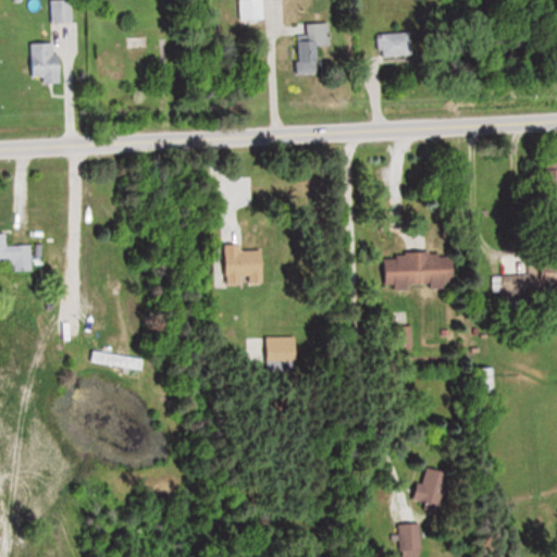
[(74,22),(73,0),(49,0),(50,22),(74,22)]
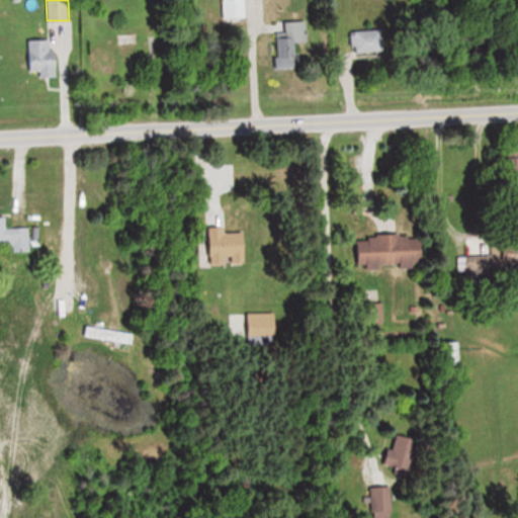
[(245,0),(223,0),(223,18),(245,18),(245,0)]
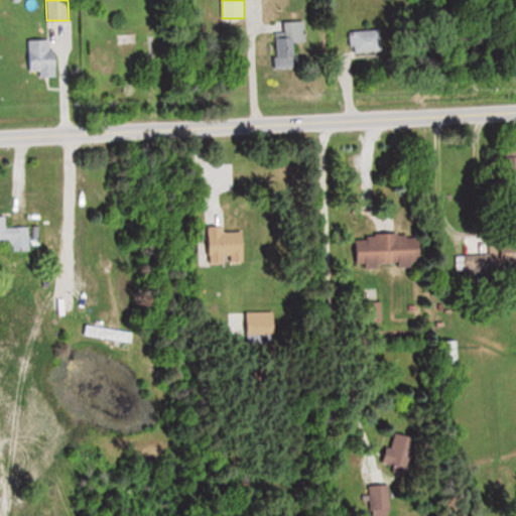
[(276,32),(276,56),(299,56),(299,43),(306,43),(306,21),(284,21),(284,32),(276,32)]
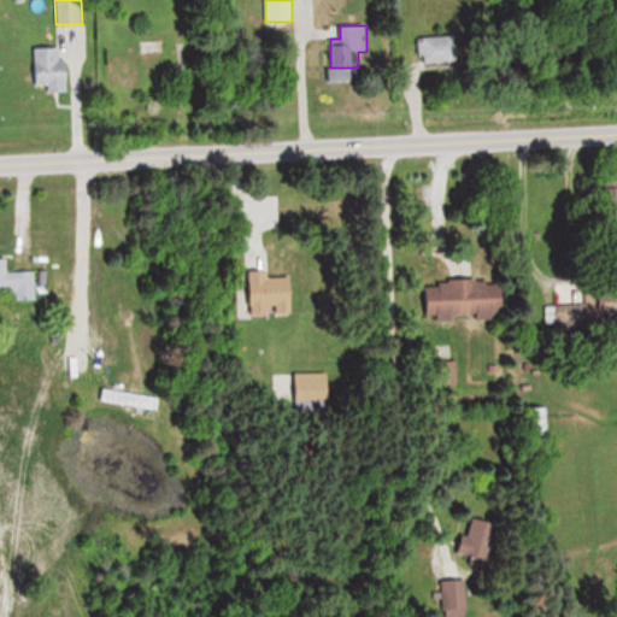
[(454,35),(417,37),(418,63),(456,60),(454,35)]
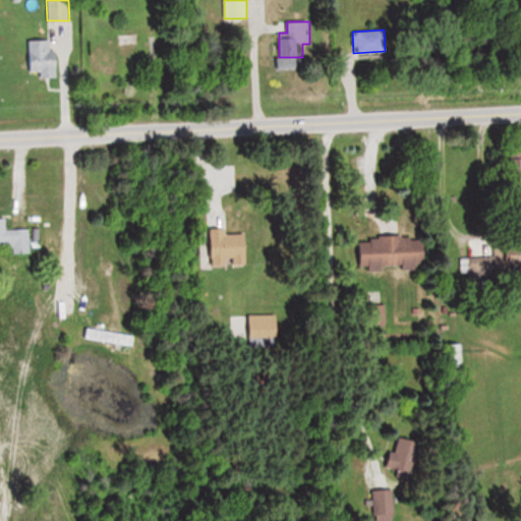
[(56,40),(29,40),(29,71),(56,71),(56,40)]
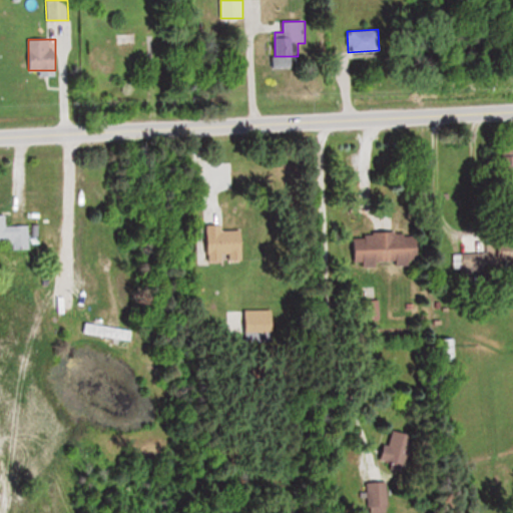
[(512,153),(502,154),(502,173),(512,173),(512,153)]
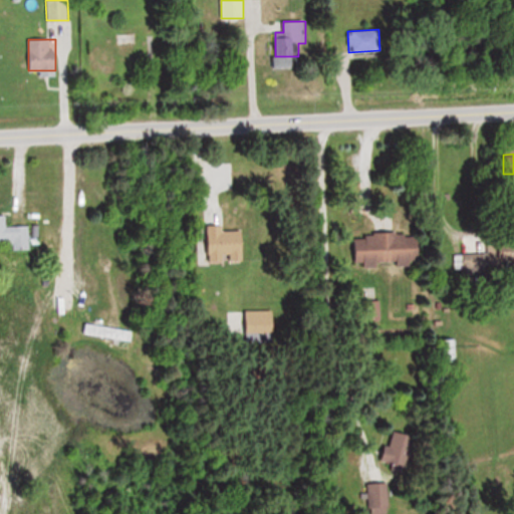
[(31,226),(8,226),(8,217),(0,217),(0,243),(14,243),(14,250),(31,250),(31,226)]
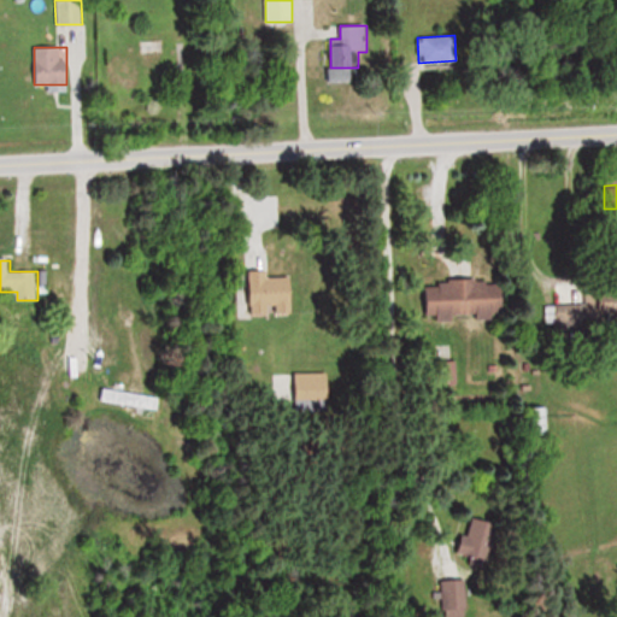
[(427,280),(425,316),(506,317),(506,281),(427,280)]
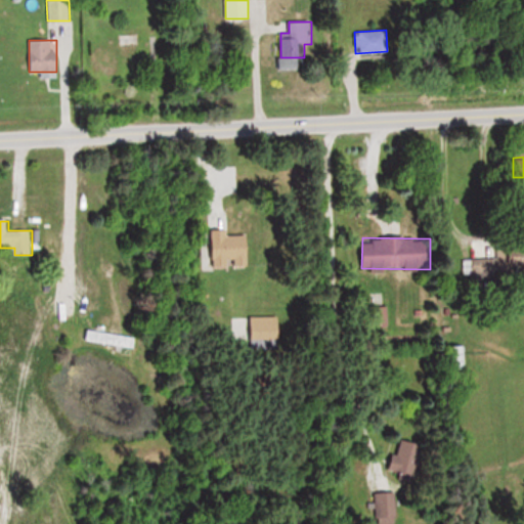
[(118,354),(132,356),(134,336),(90,332),(89,342),(119,345),(118,354)]
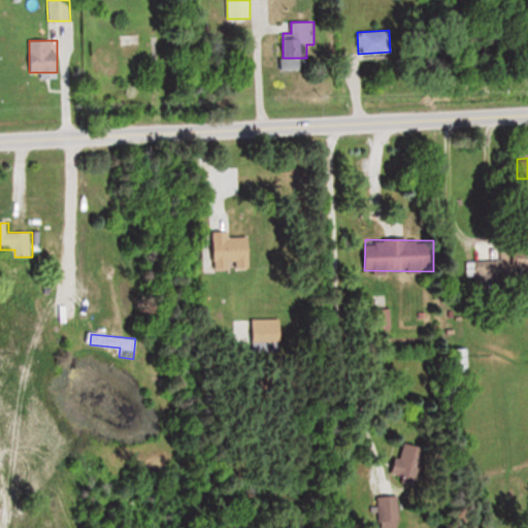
[(399,526),(399,498),(378,498),(378,526),(399,526)]
